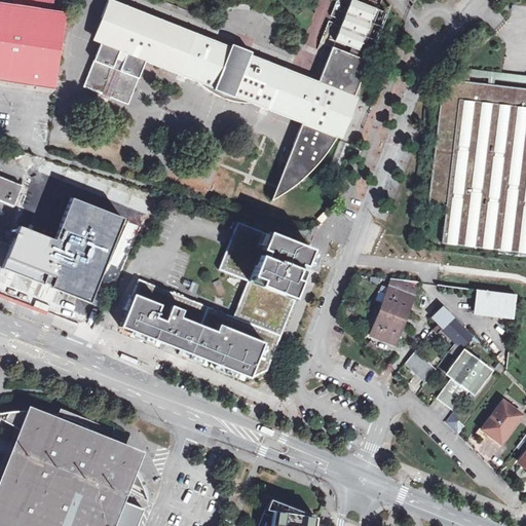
[(0,2),(0,79),(54,87),(66,13),(53,11),(54,0),(14,0),(14,5),(0,2)]
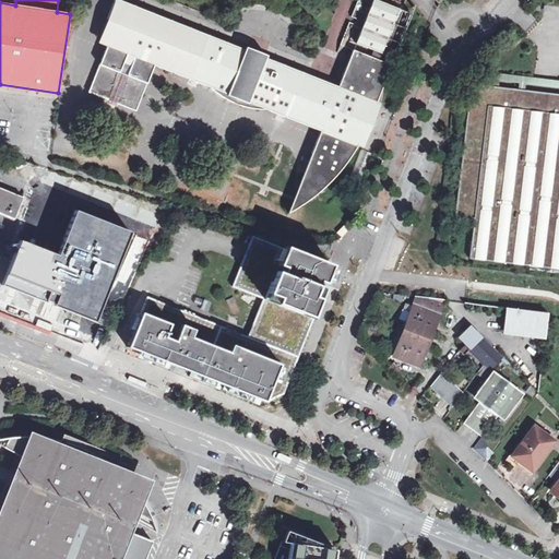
[(334,179),(358,144),(376,102),(411,14),(375,0),(357,0),(341,45),(353,49),(337,86),(264,58),(263,61),(259,59),(256,51),(247,55),(244,52),(245,49),(117,0),(115,0),(107,19),(117,22),(107,47),(90,92),(137,111),(154,67),(209,88),(236,105),(266,109),(320,130),(288,214),(334,179)]
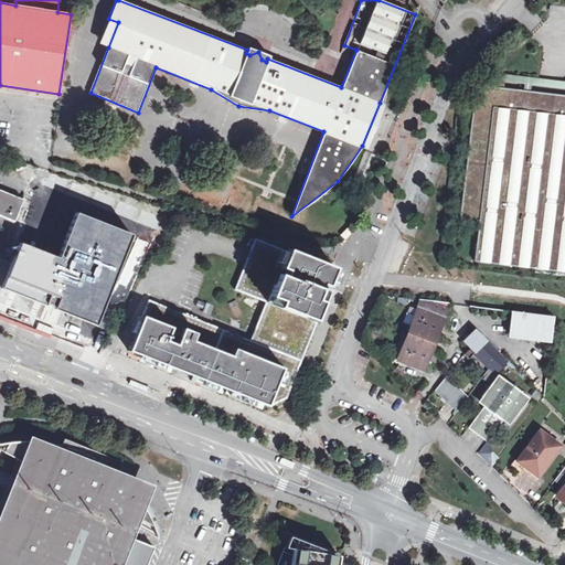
[(272,0),(270,6),(280,10),(284,0),(272,0)]
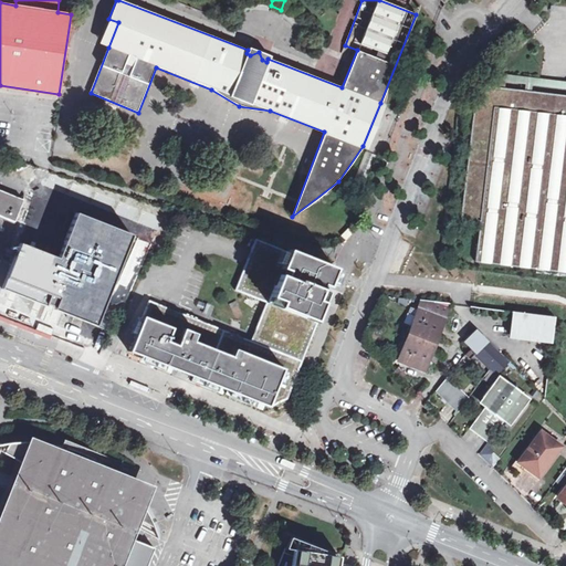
[(118,22),(108,19),(100,43),(108,48),(118,22)]
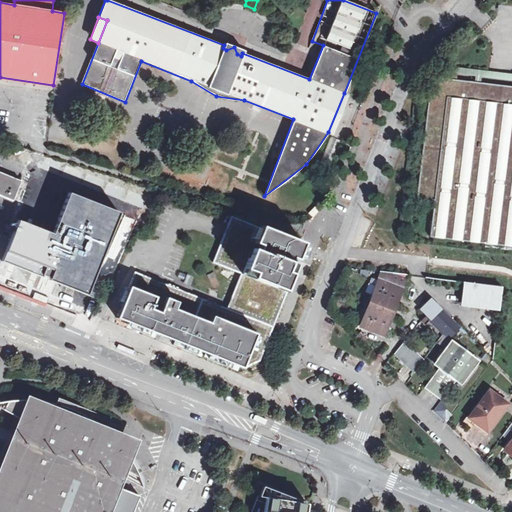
[(298,37),(296,42),(305,47),(308,42),(298,37)]
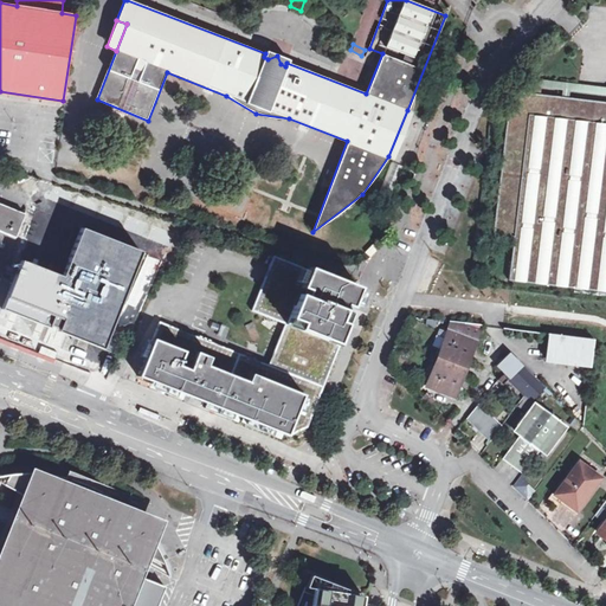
[(266,51),(265,53),(264,57),(268,59),(277,56),(281,64),(285,66),(287,63),(288,59),(266,51)]
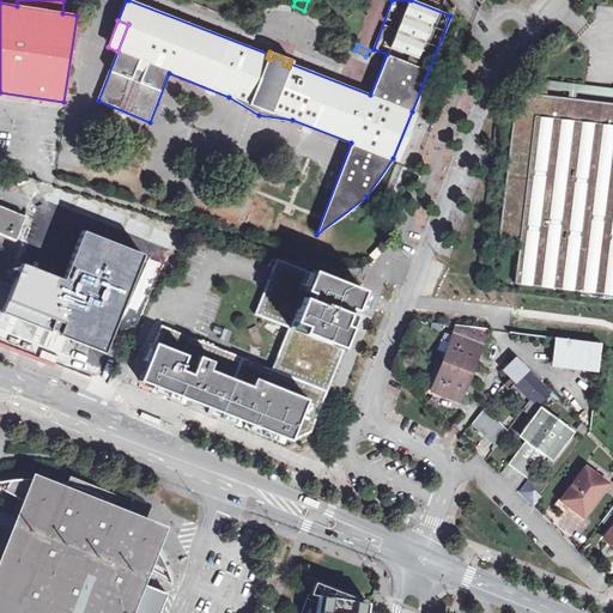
[(612,96),(612,86),(539,78),(538,87),(540,87),(540,95),(546,96),(547,89),(569,91),(569,98),(575,99),(576,92),(612,96)]
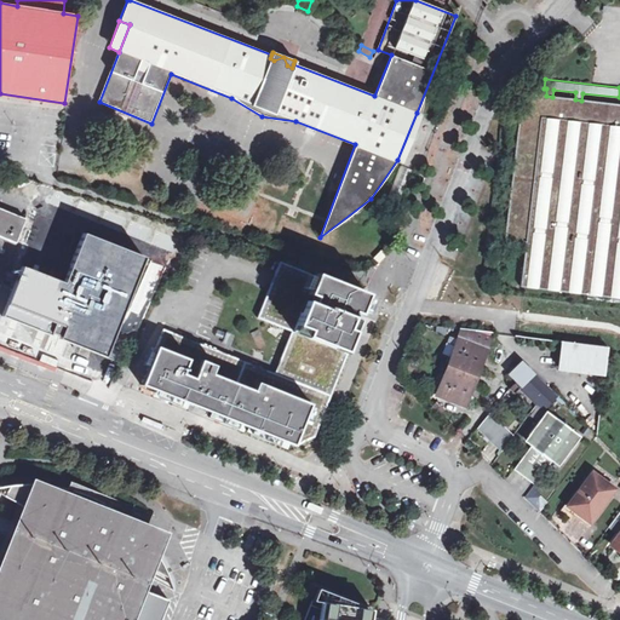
[(619,104),(581,101),(575,99),(552,97),(546,96),(522,92),(504,242),(524,245),(520,287),(619,298),(619,104)]
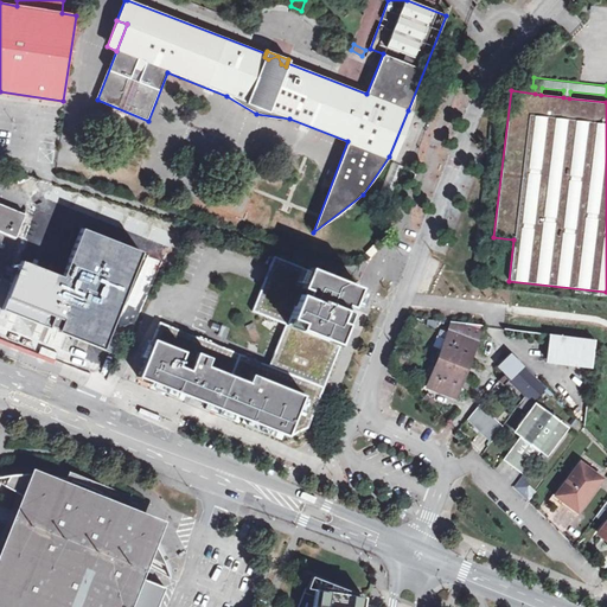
[(413,112),(408,110),(389,157),(394,159),(413,112)]
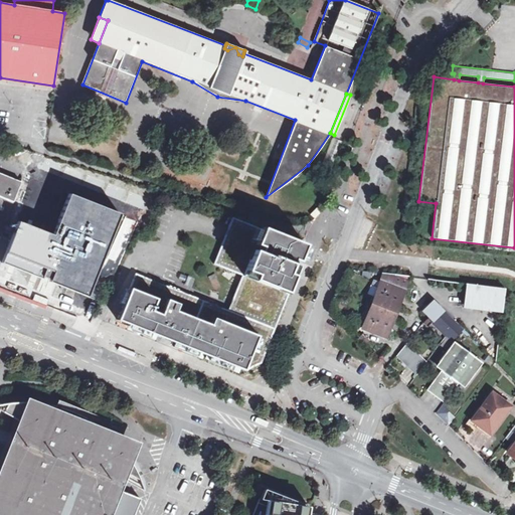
[(52,235),(17,221),(1,264),(87,297),(92,285),(120,214),(68,194),(52,235)]
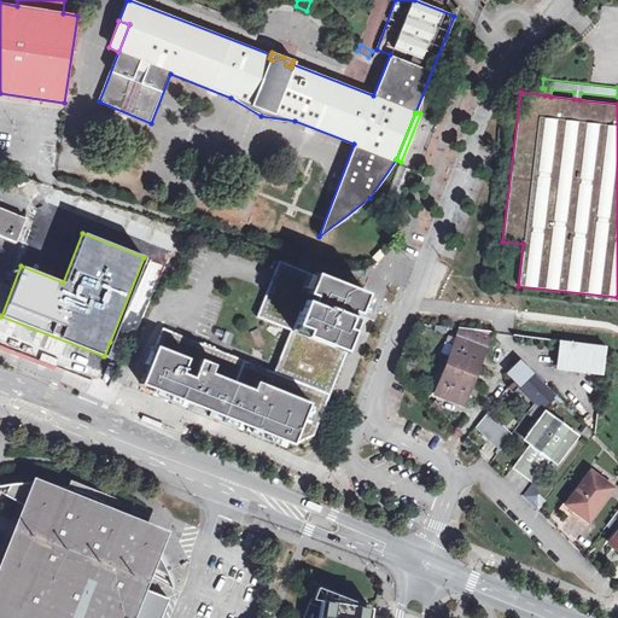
[(373,257),(377,262),(385,254),(380,250),(373,257)]
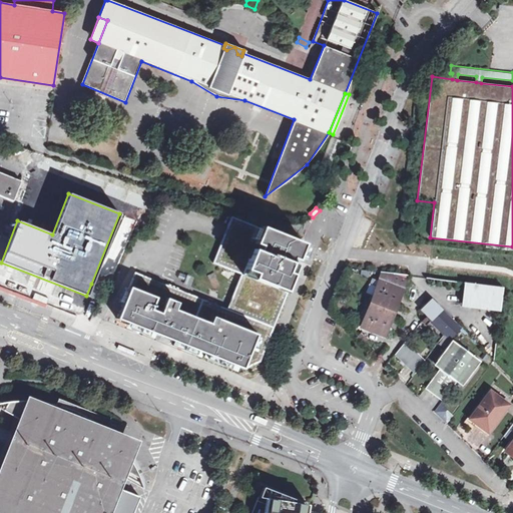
[(227,309),(136,272),(117,319),(245,370),(260,362),(294,275),(288,273),(293,259),(298,261),(305,243),(262,225),(261,227),(231,216),(213,263),(241,275),(227,309)]
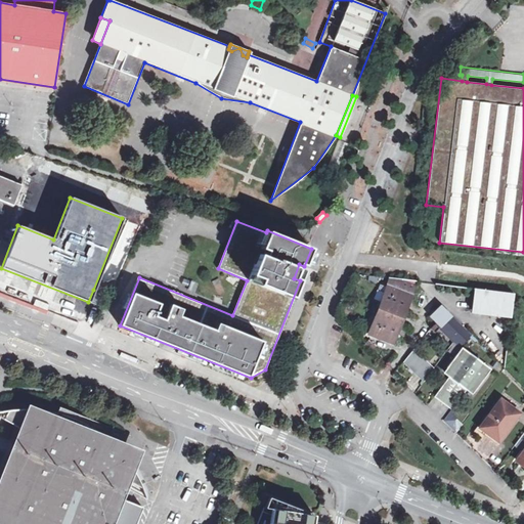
[(393,278),(390,287),(398,291),(399,287),(411,295),(415,287),(395,279),(393,278)]
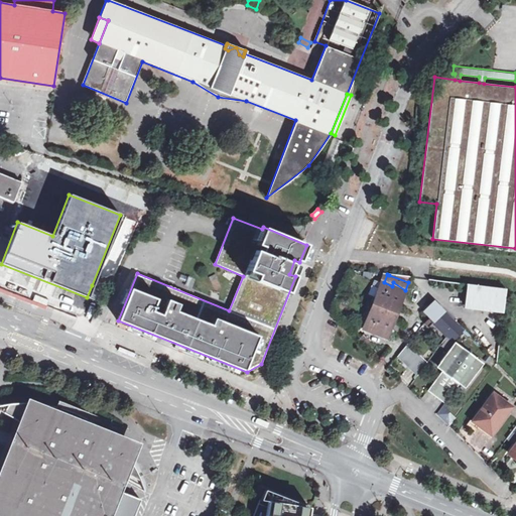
[(374,335),(386,338),(405,290),(393,282),(392,286),(384,282),(381,281),(364,327),(375,331),(374,335)]
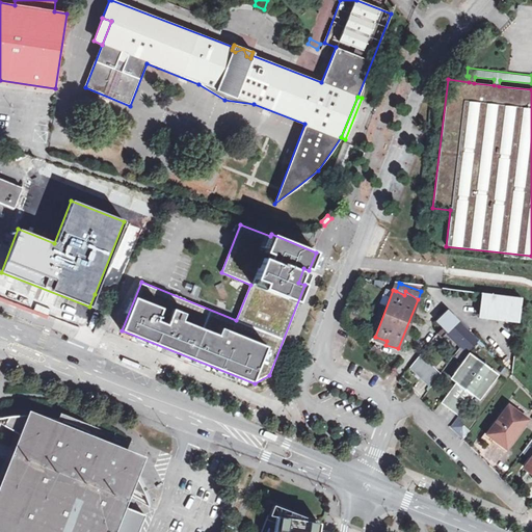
[(522,298),(481,293),(479,314),(520,319),(522,298)]
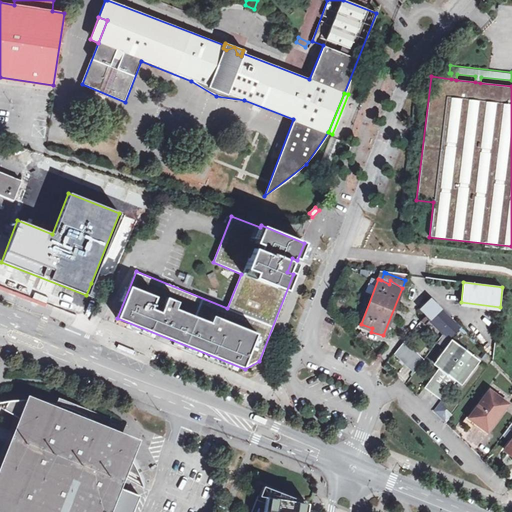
[(91,283),(86,295),(101,301),(105,289),(91,283)]
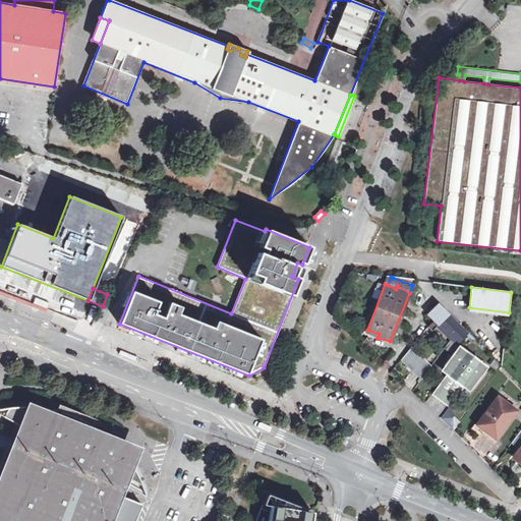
[(438,327),(451,339),(461,326),(438,302),(426,314),(433,322),(438,327)]
